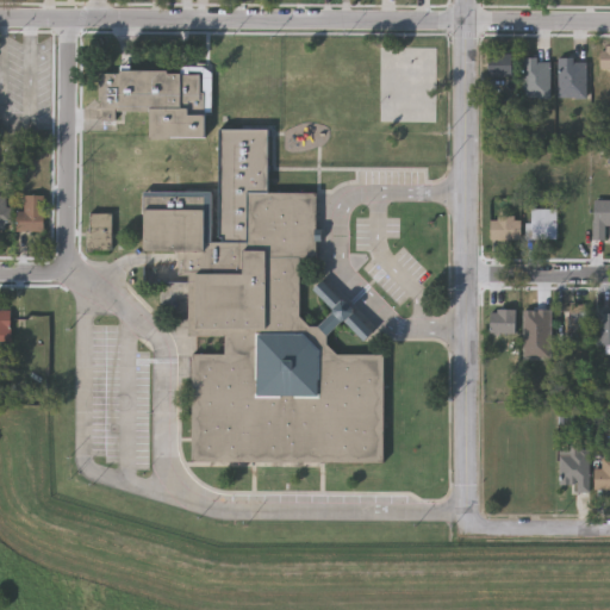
[(512,78),(489,78),(489,50),(512,50),(512,78)]
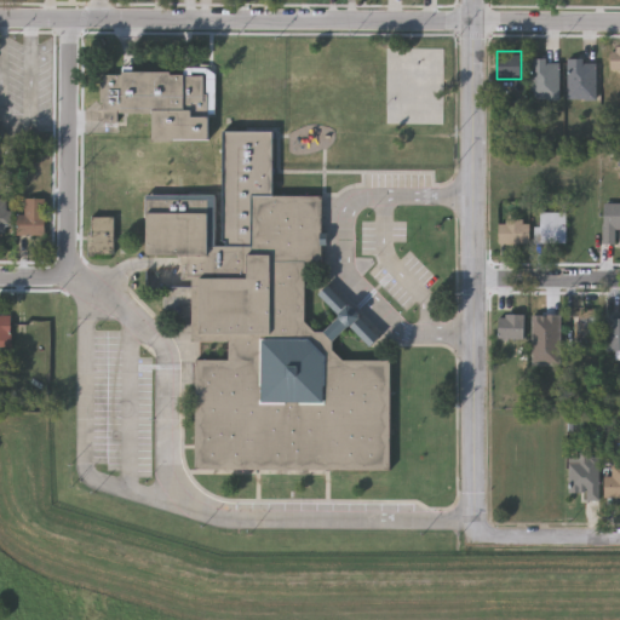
[(530,58),(558,58),(558,101),(530,101),(530,58)]
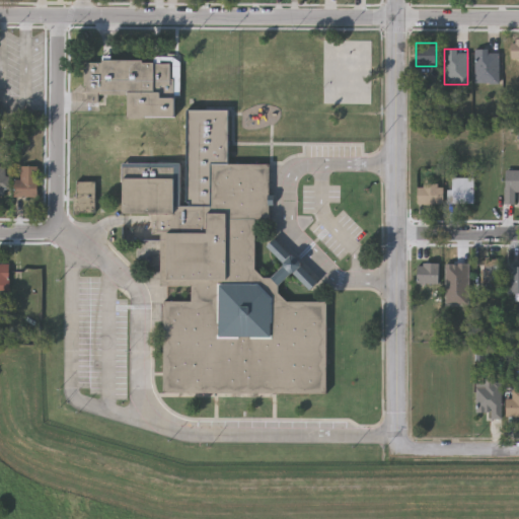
[(474,84),(474,50),(500,50),(500,84),(474,84)]
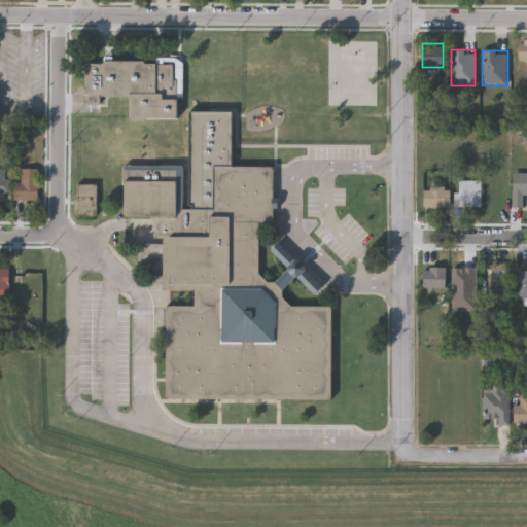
[(131,119),(131,97),(104,97),(104,105),(86,105),(86,61),(180,61),(180,119),(131,119)]
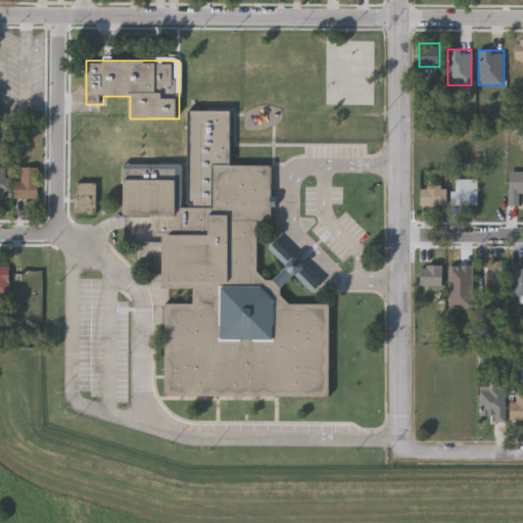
[(290,303),(330,303),(331,395),(165,396),(165,303),(193,303),(193,288),(161,288),(161,237),(153,237),(153,216),(125,216),(124,163),(183,163),(183,207),(188,207),(188,110),(229,110),(230,165),(272,165),(272,222),(257,222),(257,272),(268,282),(286,264),(269,246),(277,239),(322,284),(315,291),(295,273),(278,291),(290,303)]
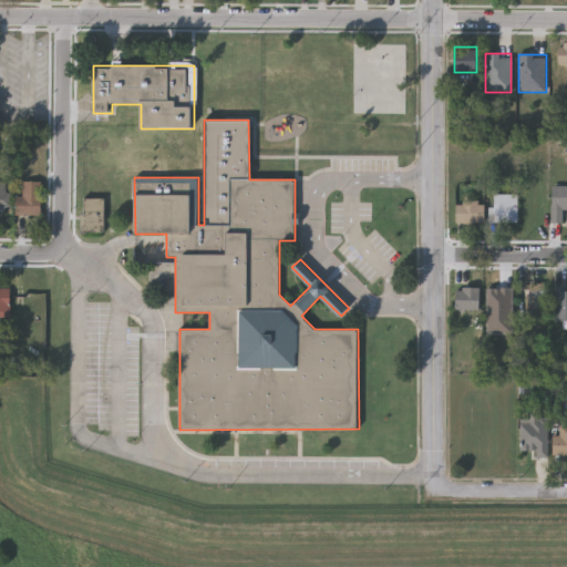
[(42,214),(17,214),(17,195),(23,195),(23,181),(42,181),(42,214)]
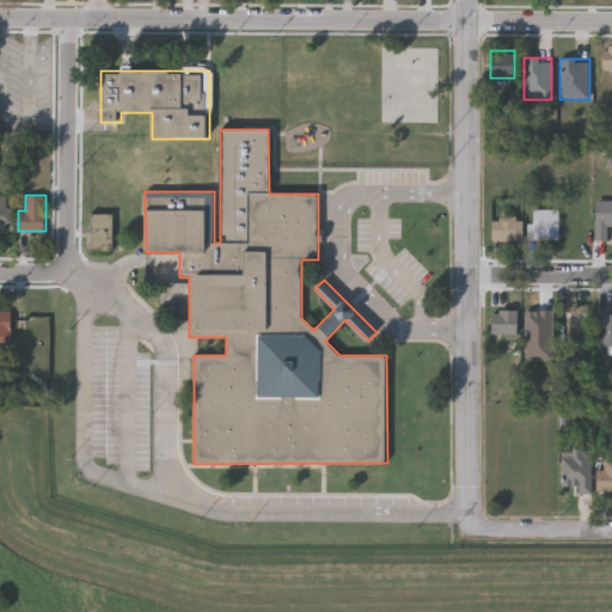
[(0,233),(13,233),(13,199),(0,199),(0,233)]
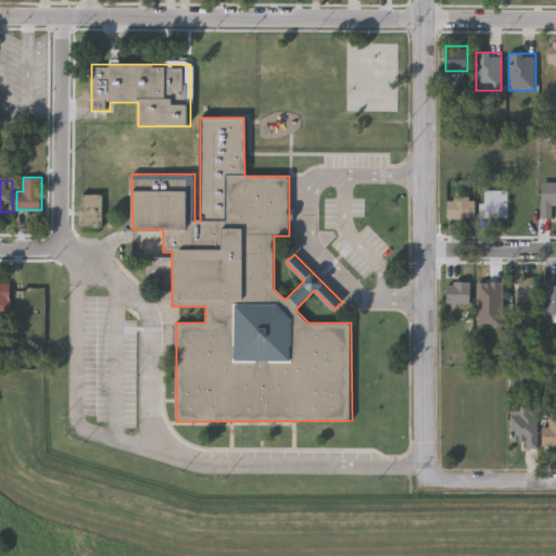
[(555,206),(551,206),(551,219),(541,219),(541,184),(555,184),(555,206)]
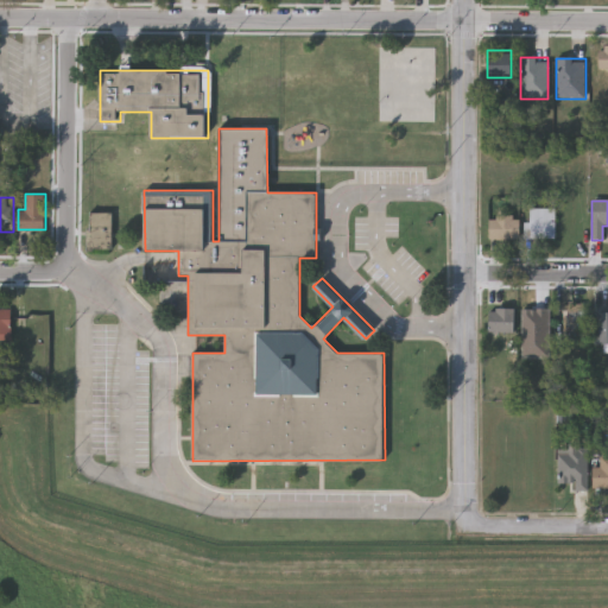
[(530,240),(530,210),(555,210),(555,240),(530,240)]
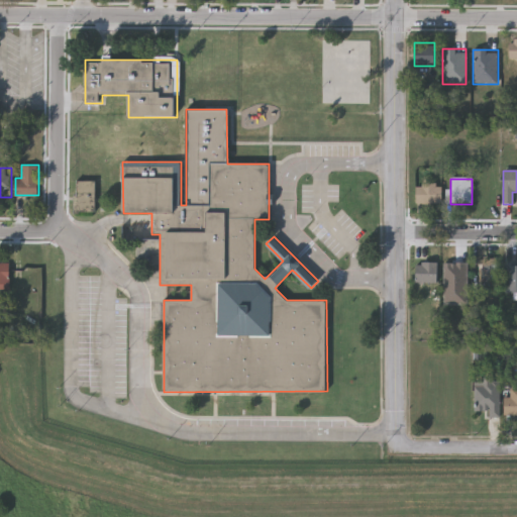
[(94,181),(94,212),(75,212),(75,181),(94,181)]
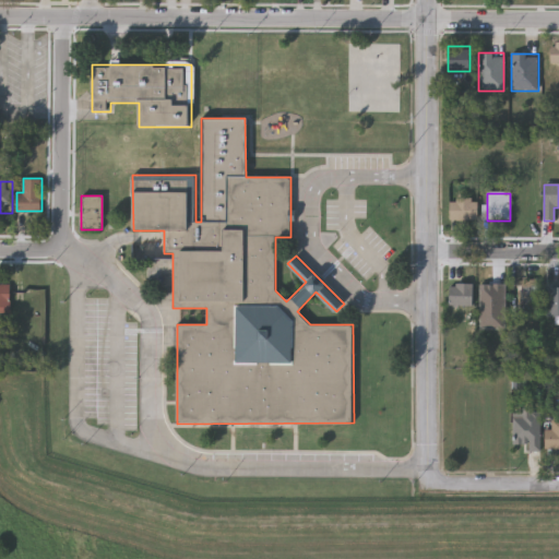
[(478,221),(456,221),(456,199),(478,199),(478,221)]
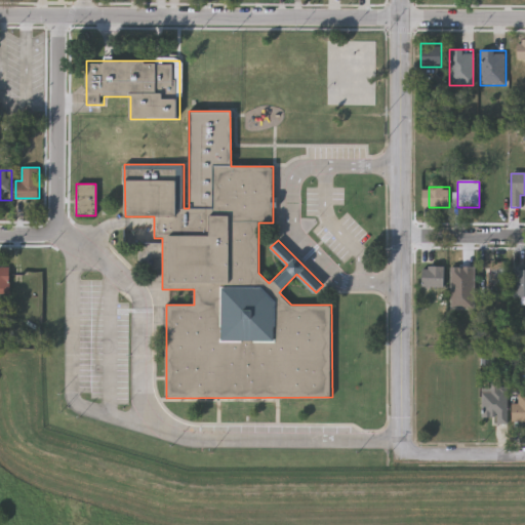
[(0,267),(9,267),(9,293),(0,293),(0,267)]
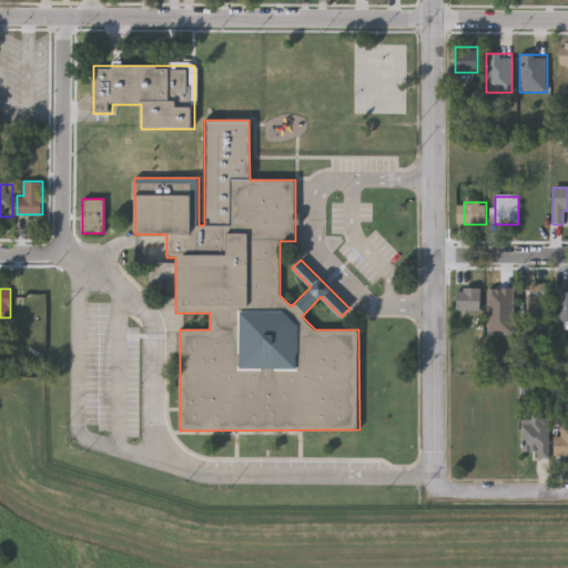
[(510,288),(510,321),(490,321),(490,288),(510,288)]
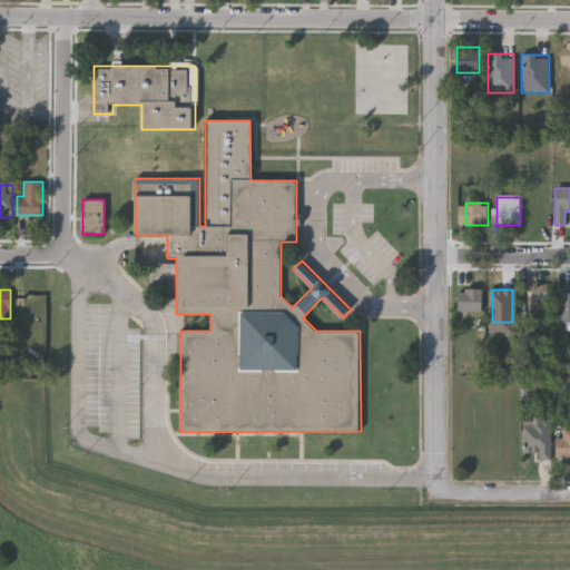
[(482,291),(482,313),(458,313),(458,291),(482,291)]
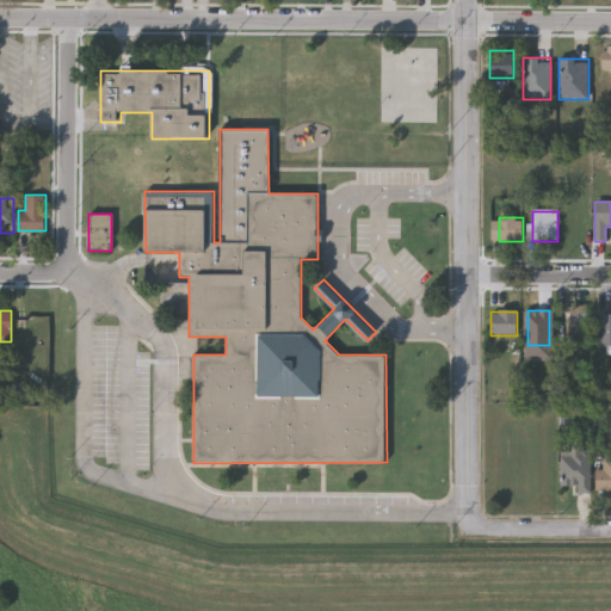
[(610,315),(610,347),(597,347),(597,315),(610,315)]
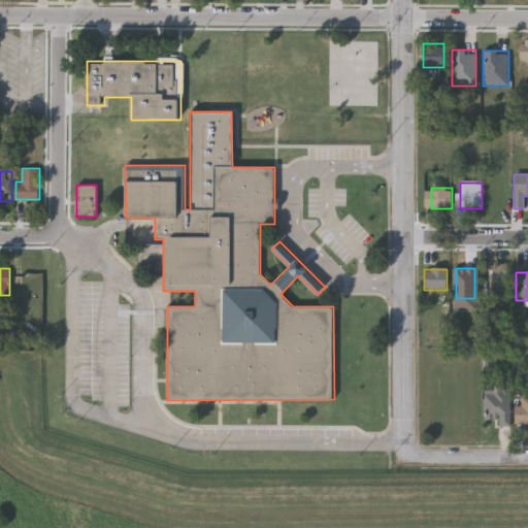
[(508,390),(508,425),(497,425),(497,420),(484,420),(484,390),(508,390)]
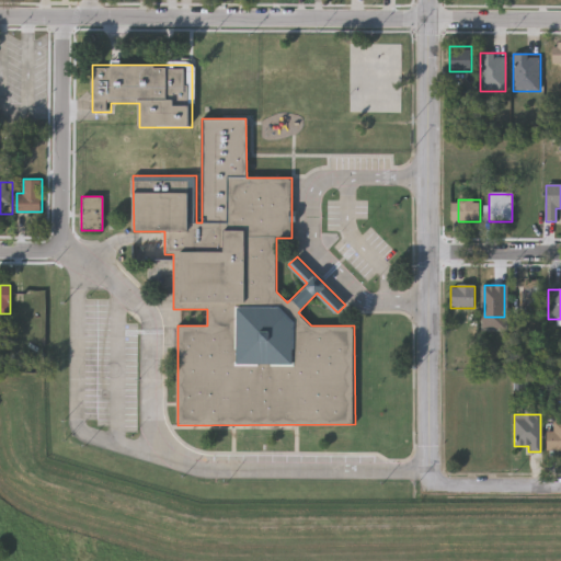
[(560,422),(560,450),(547,450),(547,431),(552,431),(552,422),(560,422)]
